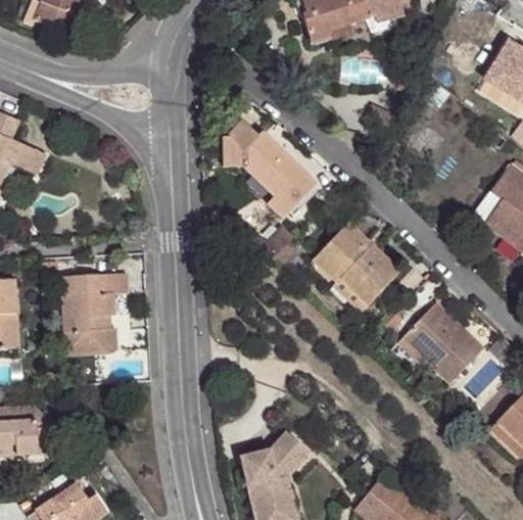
[(41,0),(34,17),(59,28),(66,11),(41,0)]
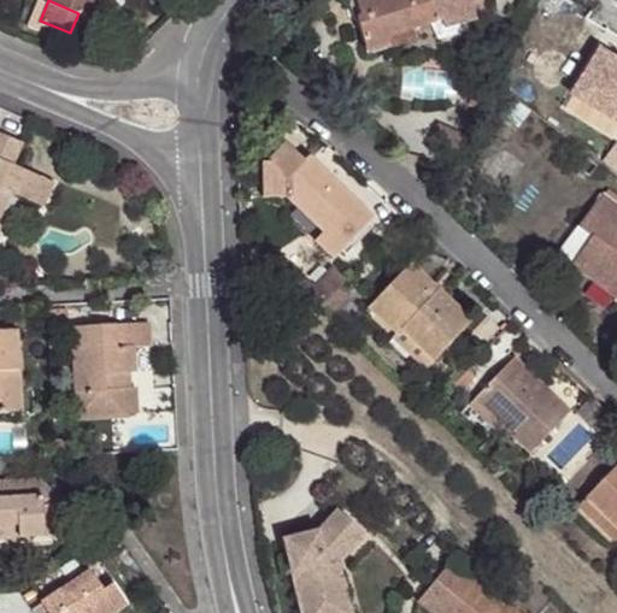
[(48,0),(78,13),(89,17),(97,0),(48,0)]
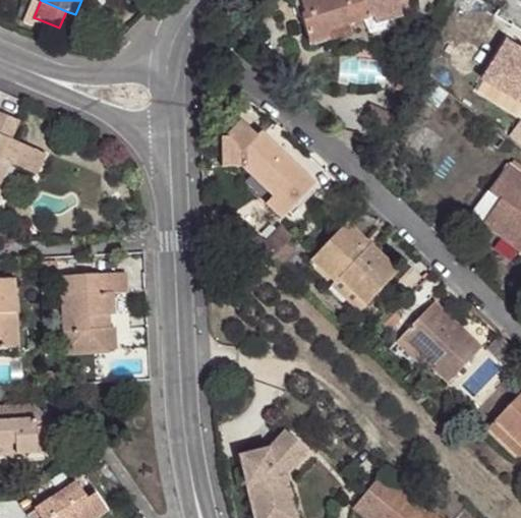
[(291,0),(293,5),(301,2),(305,14),(302,15),(309,43),(327,37),(325,31),(349,22),(377,14),(379,22),(402,15),(397,0),(291,0)]
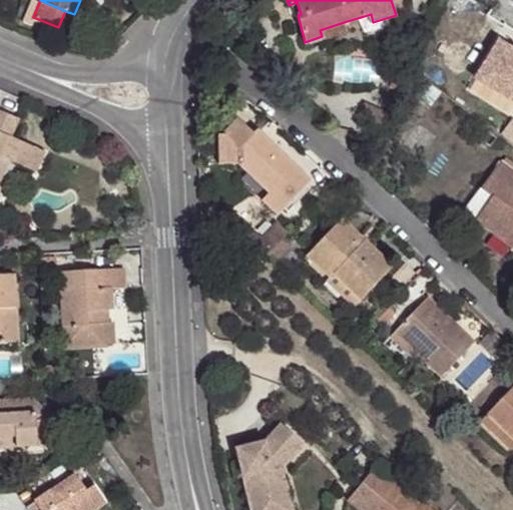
[(348,34),(344,22),(320,30),(322,36),(323,41),(348,34)]
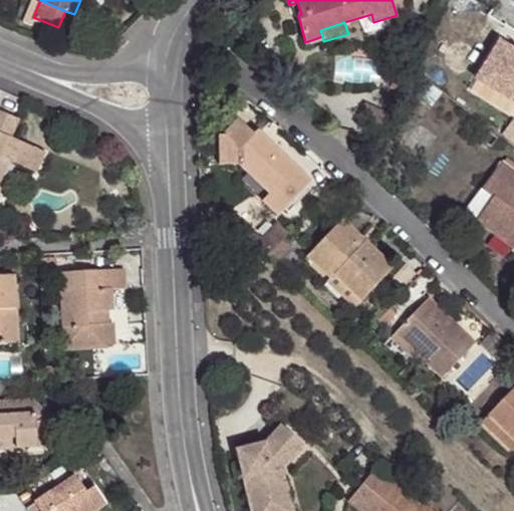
[(445,89),(456,74),(442,64),(431,80),(445,89)]
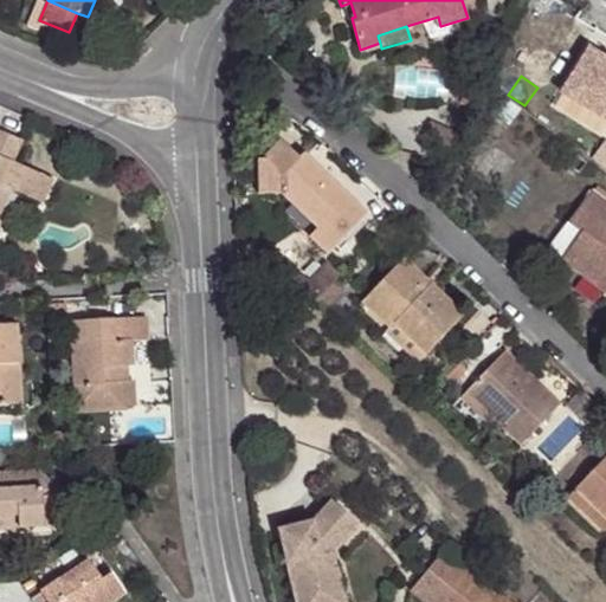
[(465,89),(459,101),(466,104),(472,94),(465,89)]
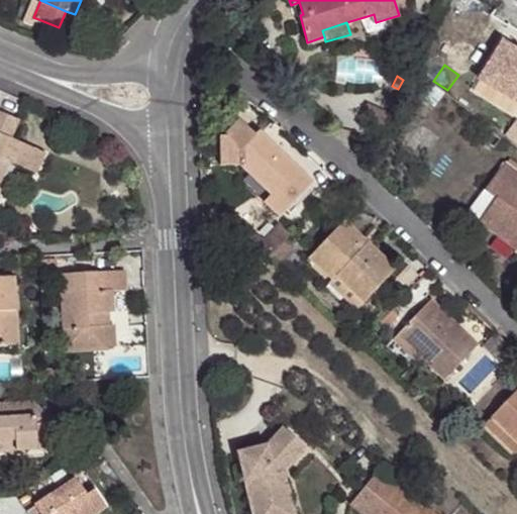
[(0,179),(8,161),(36,172),(44,150),(10,137),(18,118),(0,110),(0,179)]
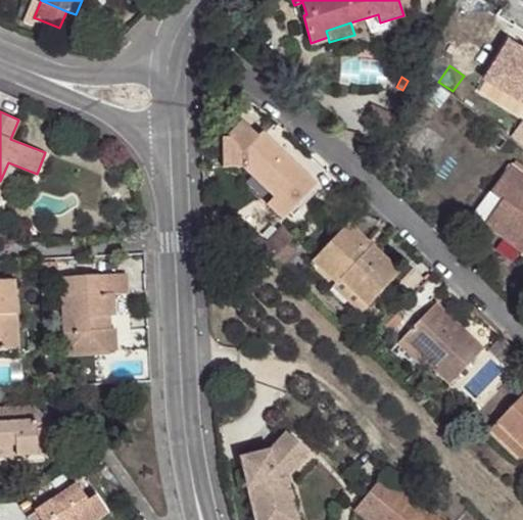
[(268,202),(284,218),(316,184),(299,168),(272,142),(269,145),(243,121),(227,137),(222,137),(223,166),(242,164),(252,174),(256,170),(279,190),(268,202)]
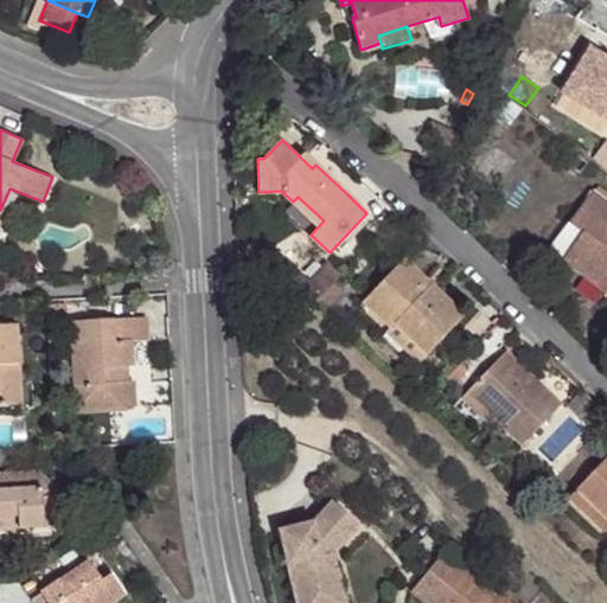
[(562,257),(606,289),(606,197),(593,187),(569,220),(582,231),(562,257)]
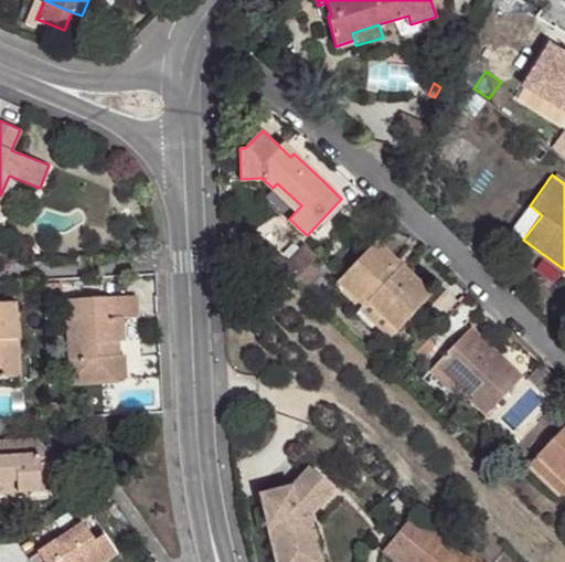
[(368,301),(398,329),(432,293),(375,240),(339,281),(364,304),(368,301)]
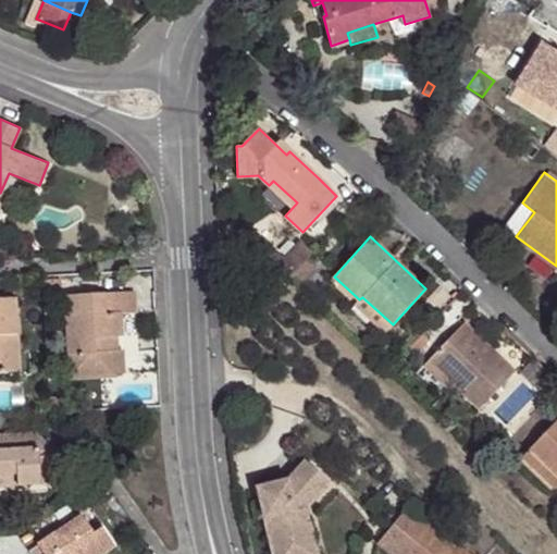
[(291,274),(297,282),(312,266),(305,260),(291,274)]
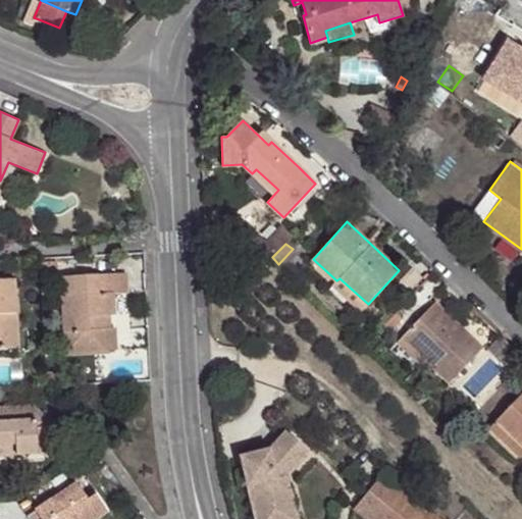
[(61,275),(65,353),(107,351),(107,348),(105,313),(110,313),(114,313),(113,292),(126,292),(125,271),(61,275)]
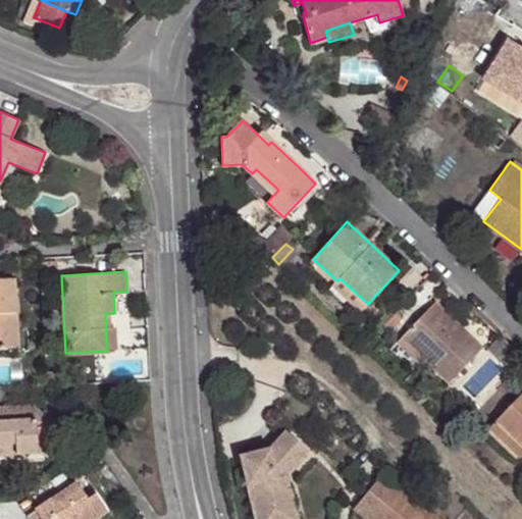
[(0,277),(0,348),(18,347),(14,277),(0,277)]
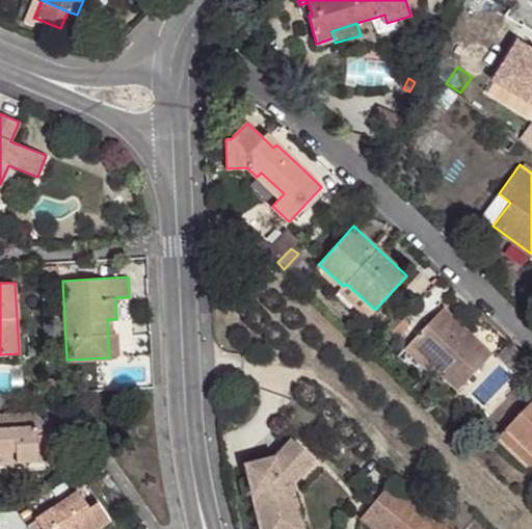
[(343,286),(339,290),(367,318),(375,310),(346,284),(343,286)]
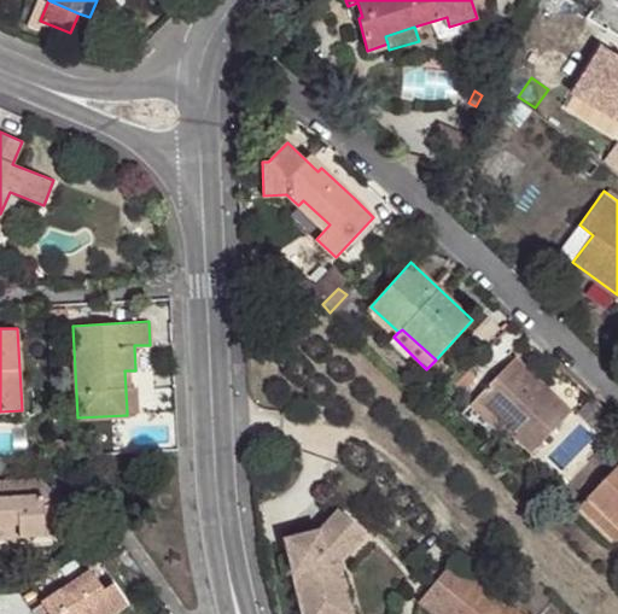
[(572,410),(548,387),(544,391),(525,373),(529,368),(516,356),(476,398),(502,425),(531,452),(572,410)]
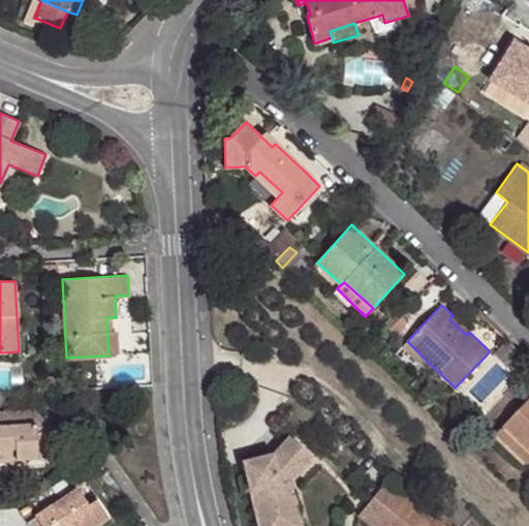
[(386,323),(391,327),(400,316),(396,313),(386,323)]
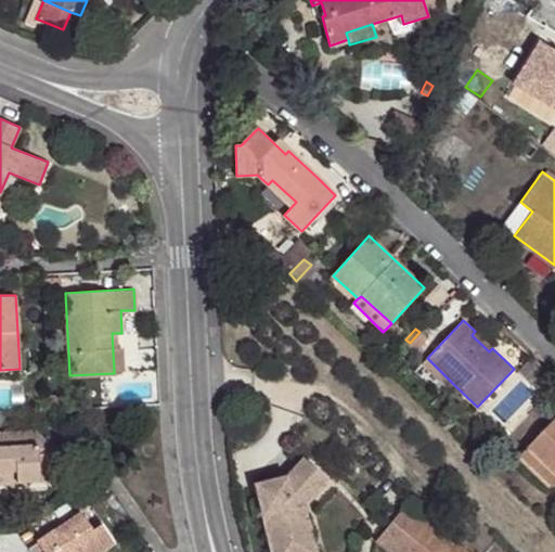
[(410,343),(407,347),(414,354),(429,337),(422,331),(420,332),(410,343)]
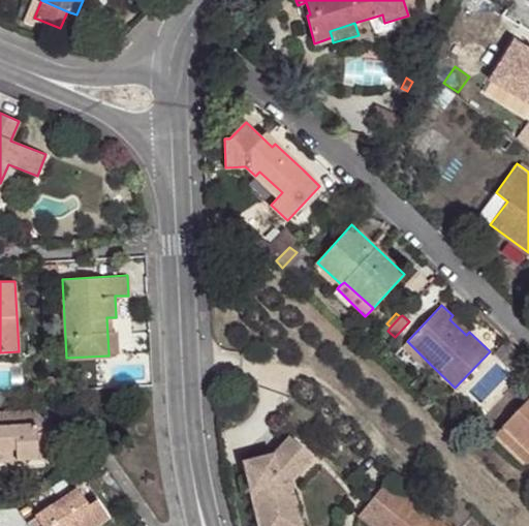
[(453,315),(449,319),(466,335),(469,332),(453,315)]
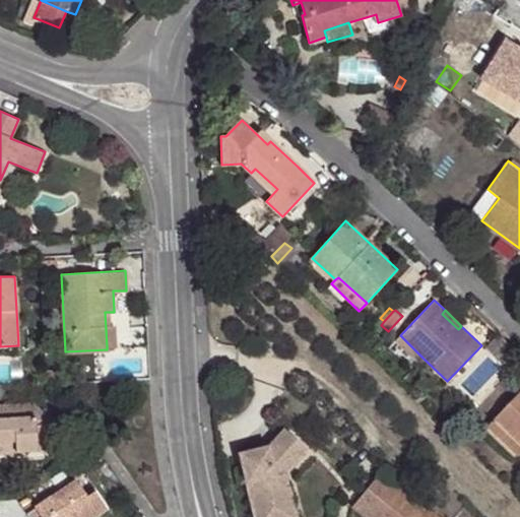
[(110,312),(105,312),(107,346),(116,345),(115,325),(110,326),(110,312)]
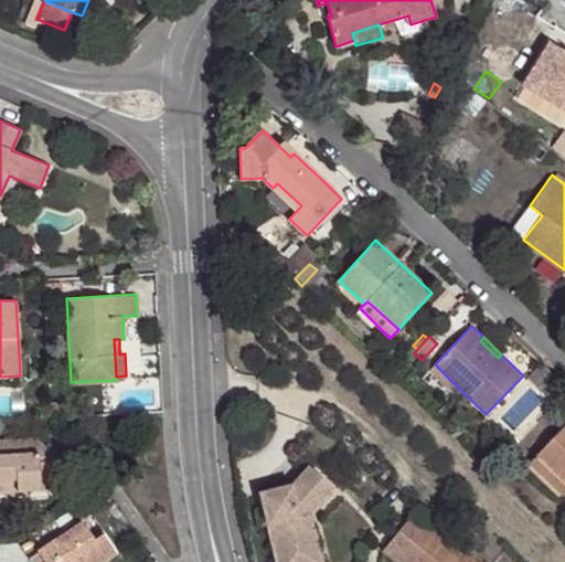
[(435,364),(430,369),(455,393),(459,389),(435,364)]
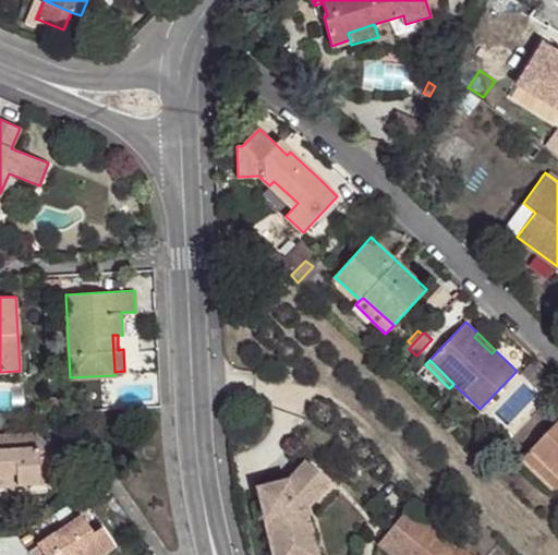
[(557,377),(552,372),(543,381),(555,390),(557,386),(557,377)]
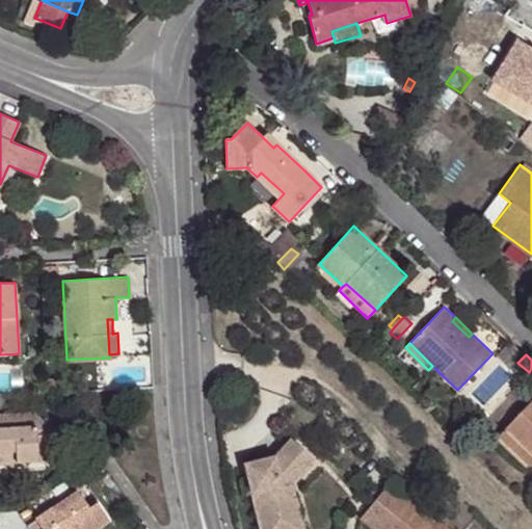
[(531,399),(505,427),(531,453),(531,399)]
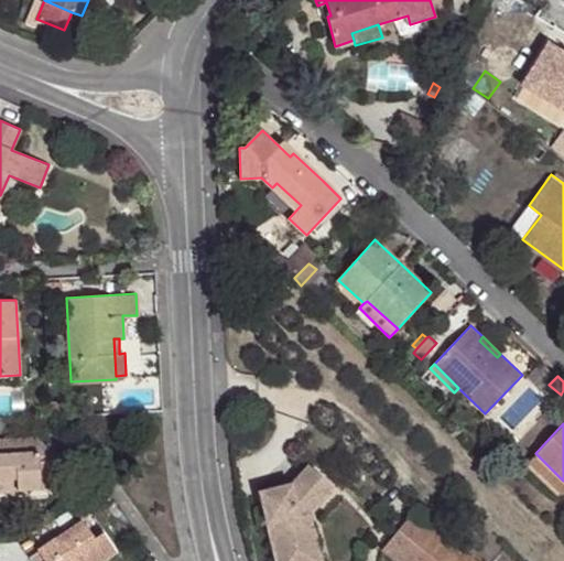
[(0,478),(17,478),(18,489),(51,487),(53,487),(54,486),(55,486),(56,485),(57,483),(55,460),(36,437),(0,438),(0,478)]
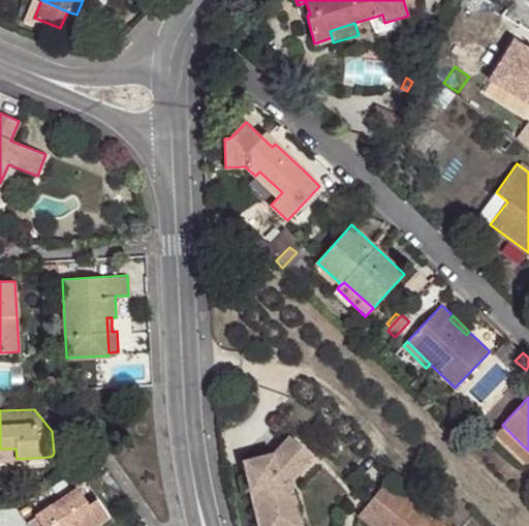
[(528,451),(502,425),(496,431),(528,462),(528,460),(528,451)]
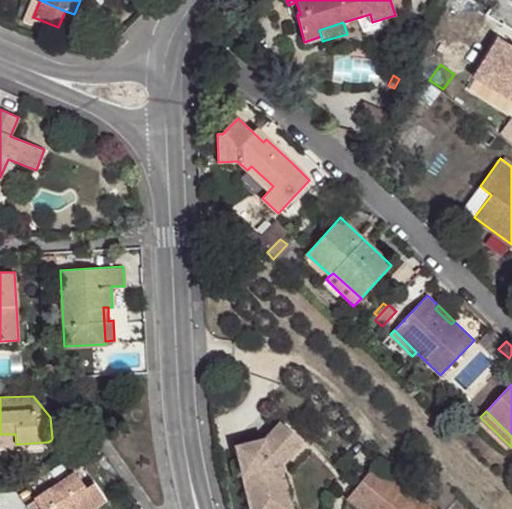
[(263,440),(236,446),(251,508),(280,508),(270,466),(280,464),(300,440),(279,420),(263,440)]
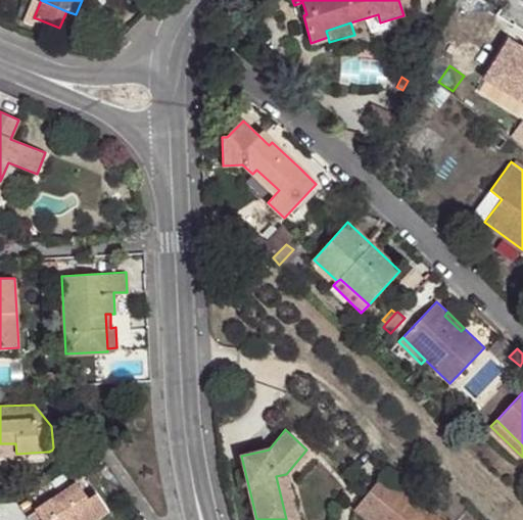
[(0,443),(0,455),(16,454),(15,443),(0,443)]
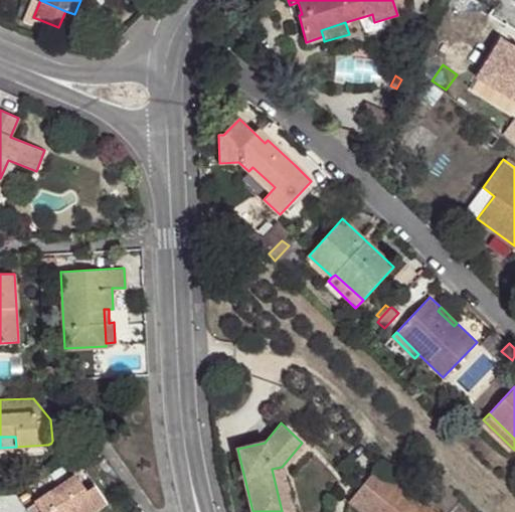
[(62,462),(50,470),(56,480),(68,472),(62,462)]
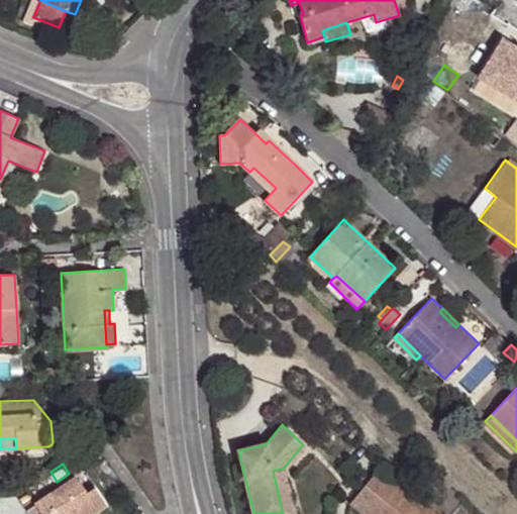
[(437,513),(379,467),(349,503),(364,513),(437,513)]
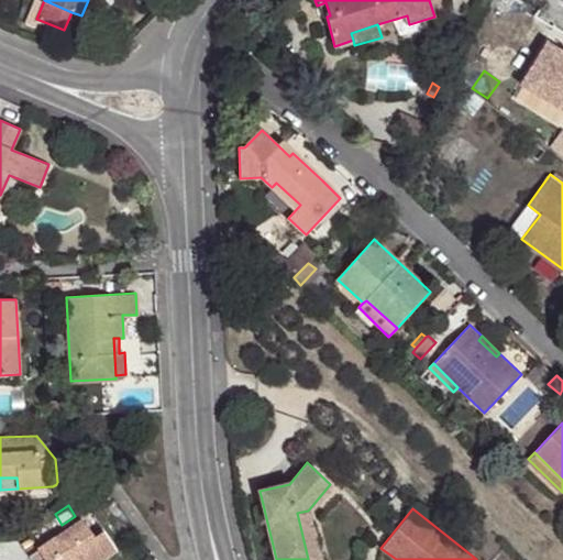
[(297,513),(308,559),(320,559),(308,511),(297,513)]
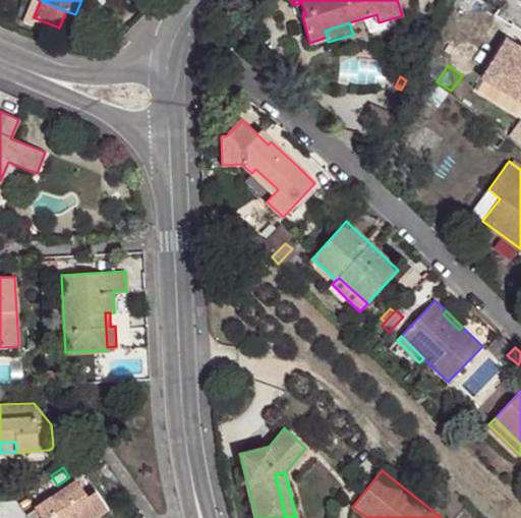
[(27,513),(31,517),(92,517),(108,508),(96,491),(88,497),(76,480),(27,513)]
